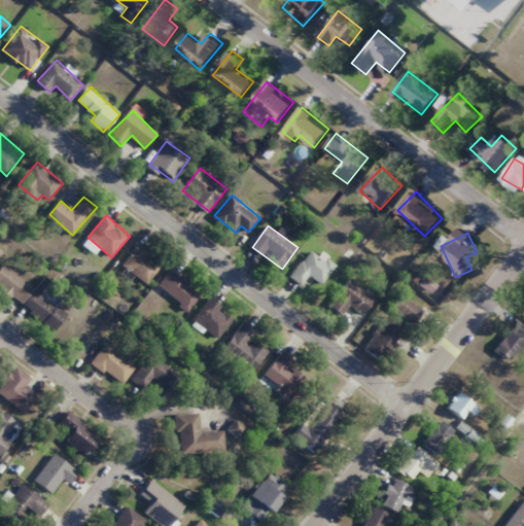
[(124,266),(146,283),(164,261),(141,243),(124,266)]
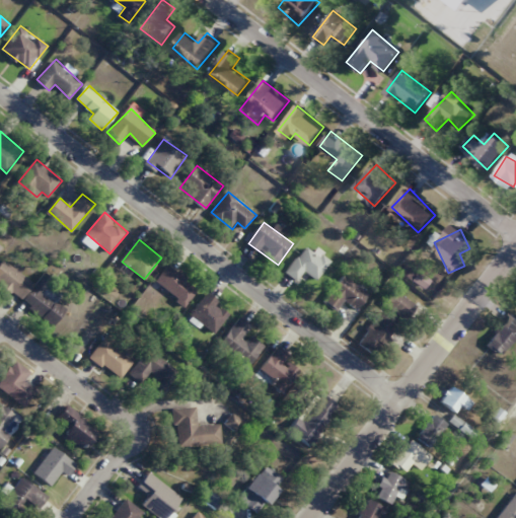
[(299,282),(307,272),(317,279),(332,262),(309,244),(287,273),(299,282)]
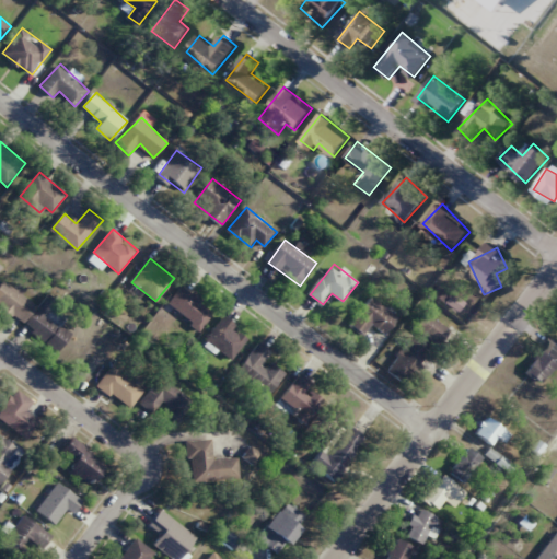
[(0,284),(0,303),(25,322),(38,304),(4,279),(0,284)]
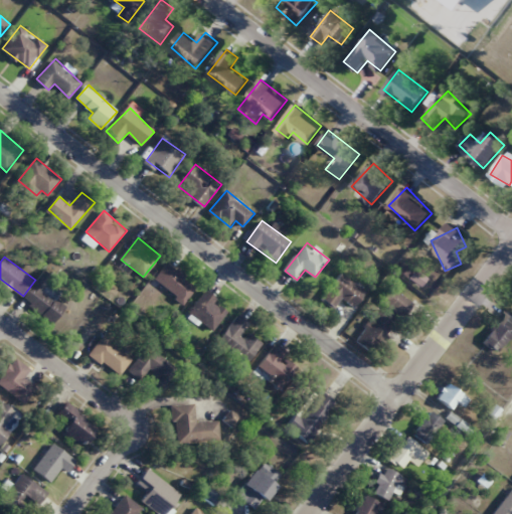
[(197,288),(170,263),(156,278),(183,303),(197,288)]
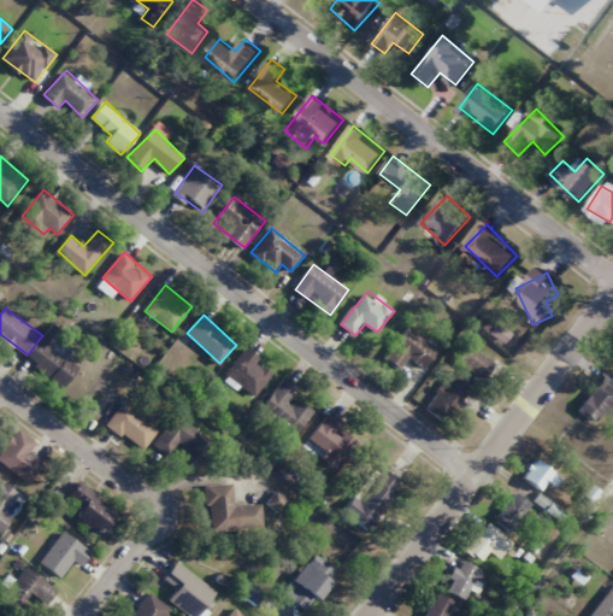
[(402,368),(411,356),(426,368),(440,348),(408,326),(387,357),(402,368)]
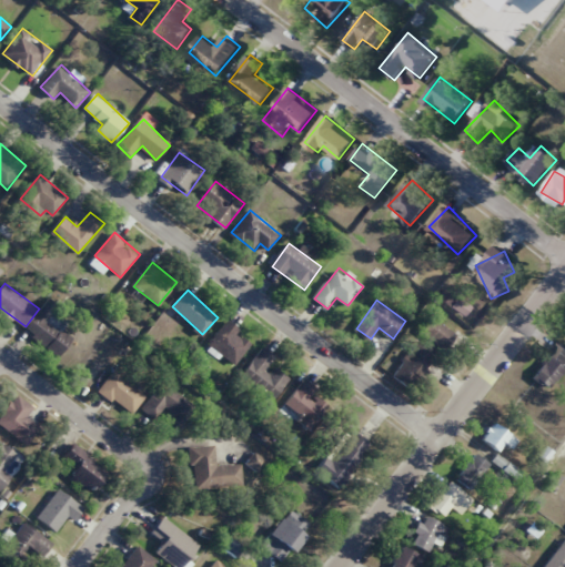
[(74,337),(63,328),(67,323),(46,307),(28,330),(60,355),(74,337)]
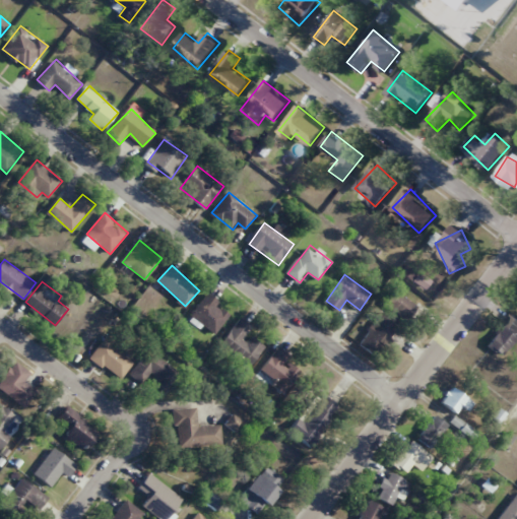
[(419,306),(396,289),(386,304),(409,321),(419,306)]
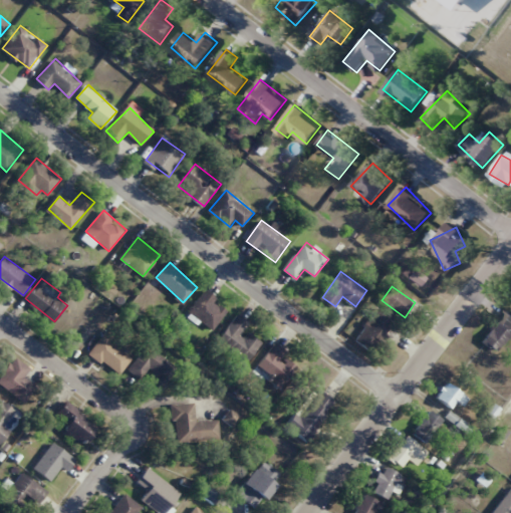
[(214,291),(192,303),(207,328),(228,316),(214,291)]
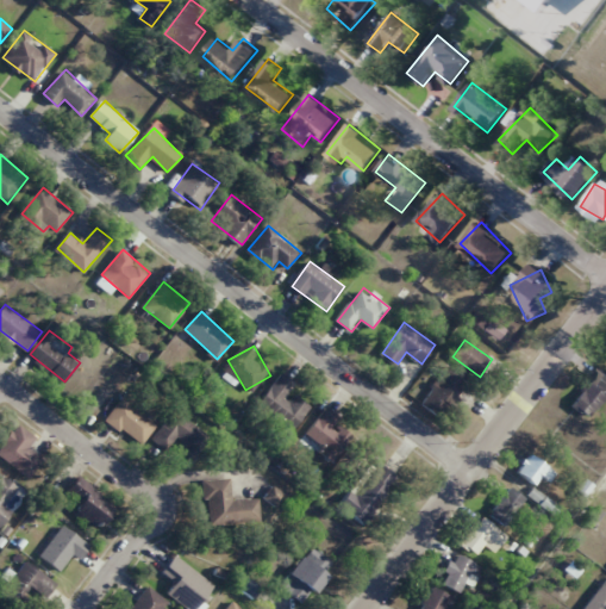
[(572,404),(588,418),(605,398),(605,368),(604,367),(572,404)]
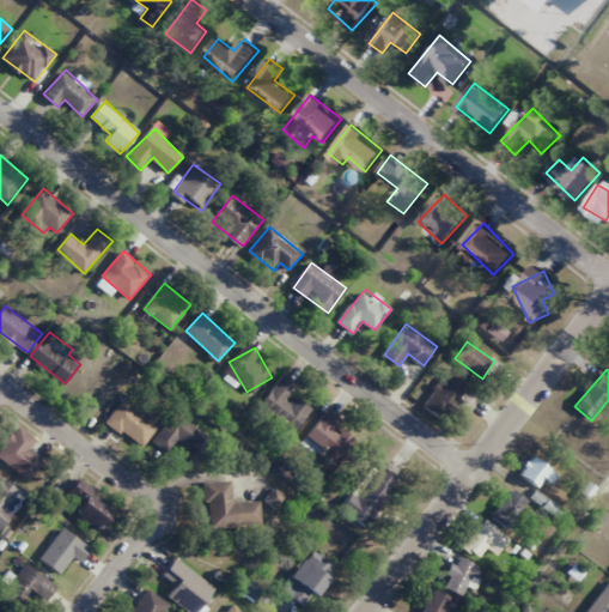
[(472,385),(451,370),(425,404),(445,419),(472,385)]
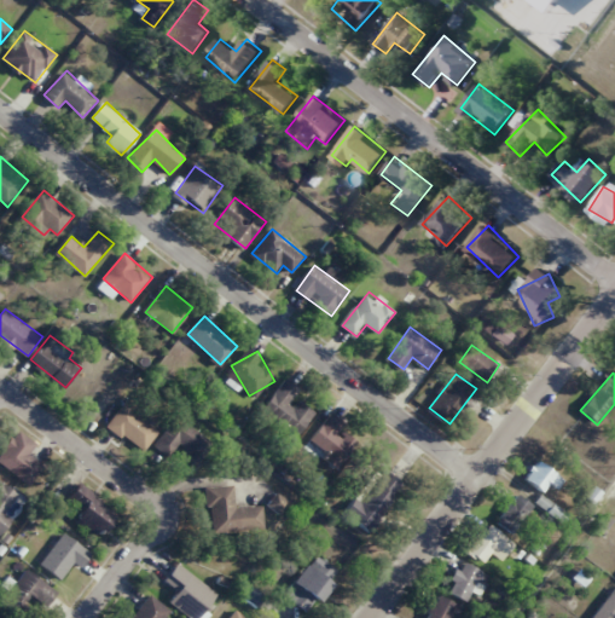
[(318,411),(299,397),(303,390),(288,377),(265,408),(299,435),(318,411)]
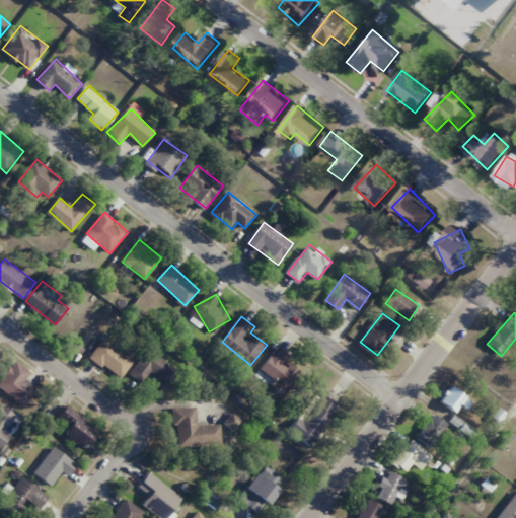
[(92,355),(121,378),(135,361),(105,338),(92,355)]
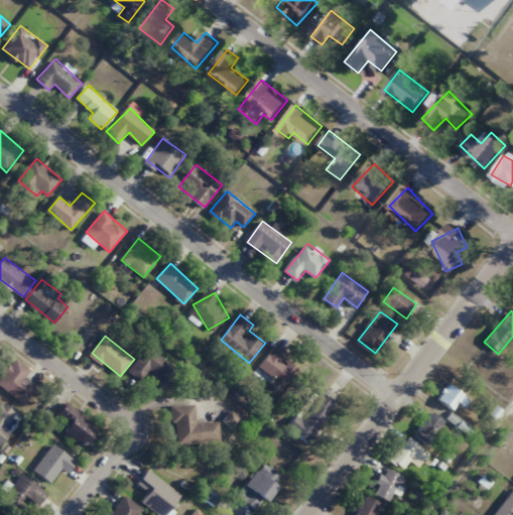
[(260,366),(274,377),(270,382),(282,390),(298,369),(285,358),(289,352),(277,343),(260,366)]
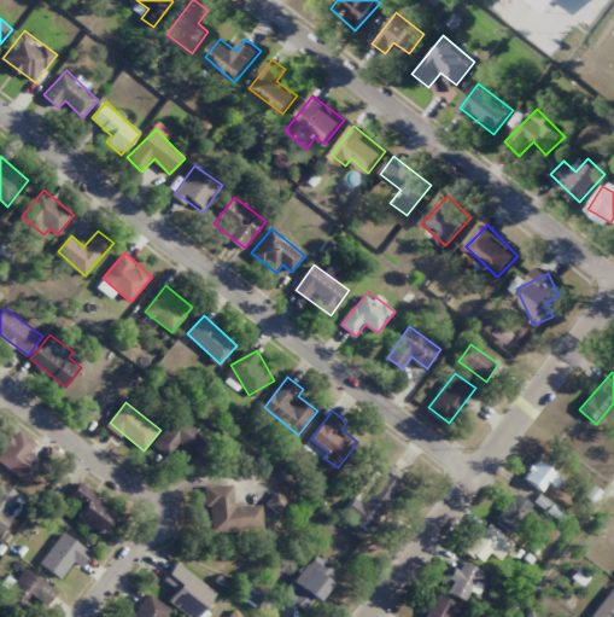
[(200,463),(215,442),(179,414),(155,443),(170,455),(177,446),(200,463)]
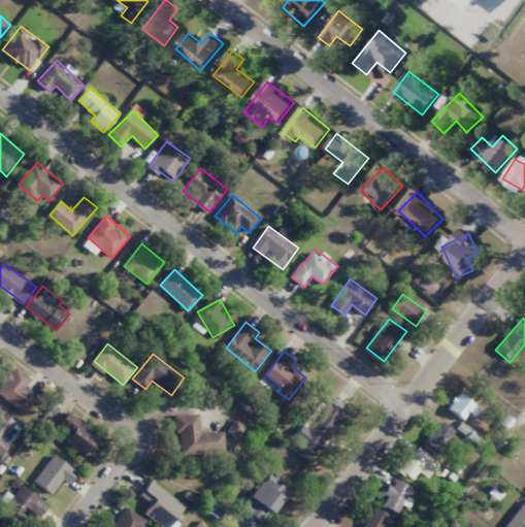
[(26,388),(32,377),(17,366),(0,389),(0,392),(27,412),(38,396),(26,388)]
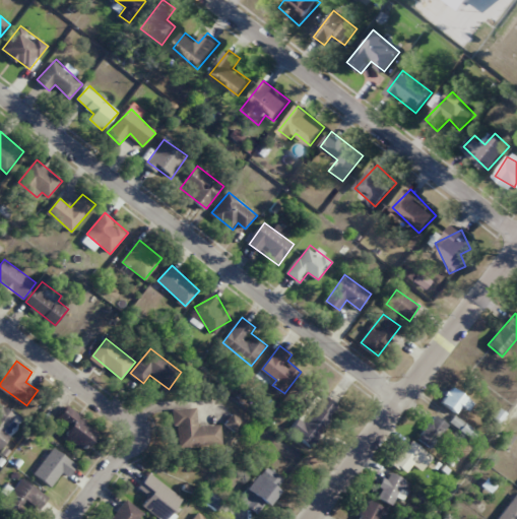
[(475,403),(455,386),(442,400),(456,413),(464,405),(469,409),(475,403)]
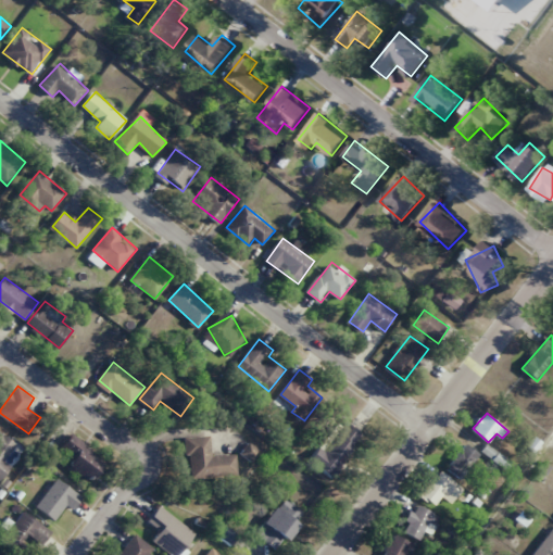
[(334,475),(365,433),(343,418),(313,459),(334,475)]
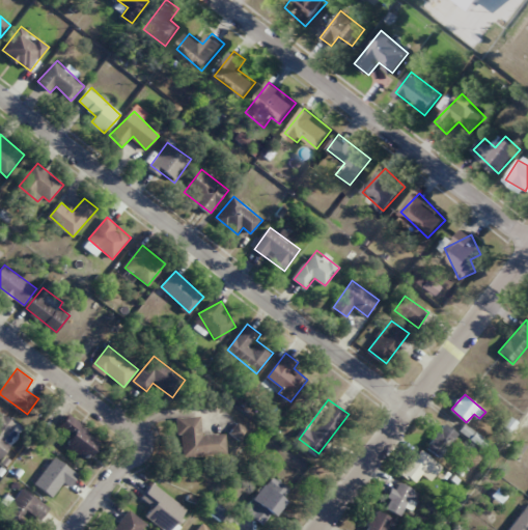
[(4,440),(17,424),(0,412),(0,457),(1,458),(10,445),(4,440)]
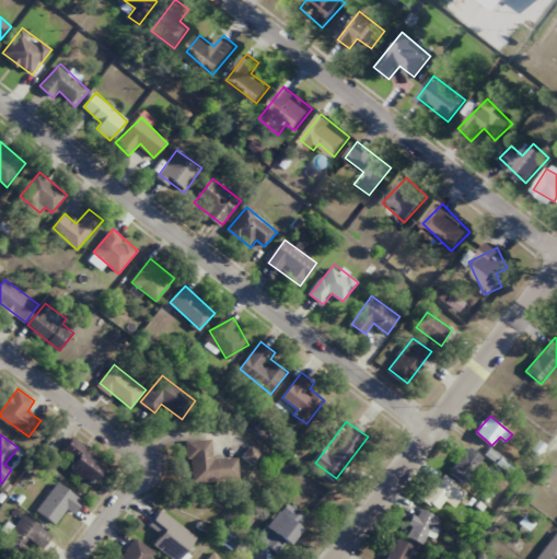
[(106,466),(74,438),(59,456),(91,484),(106,466)]
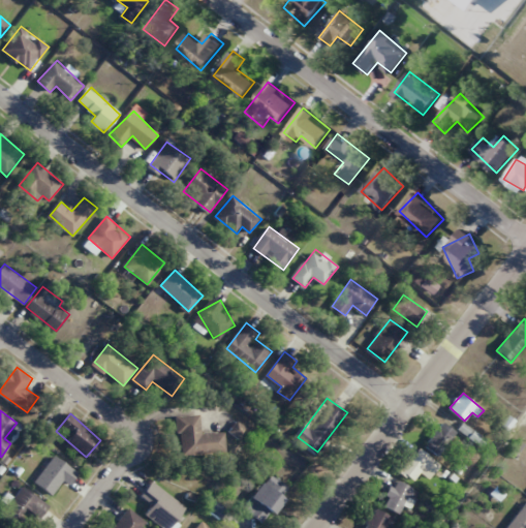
[(226,452),(225,432),(203,433),(202,413),(179,414),(181,454),(226,452)]
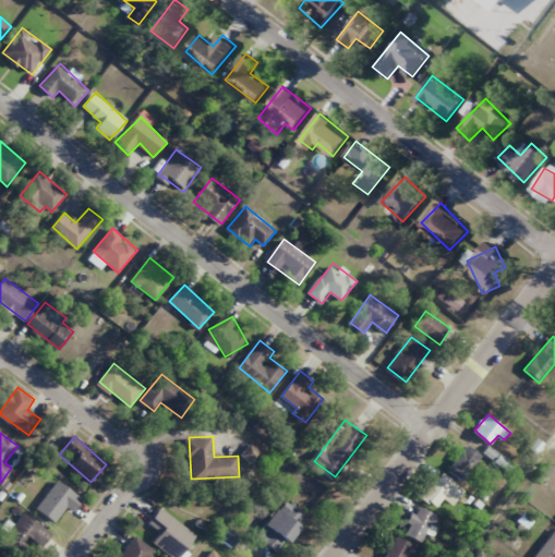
[(462,481),(483,456),(469,444),(448,469),(462,481)]
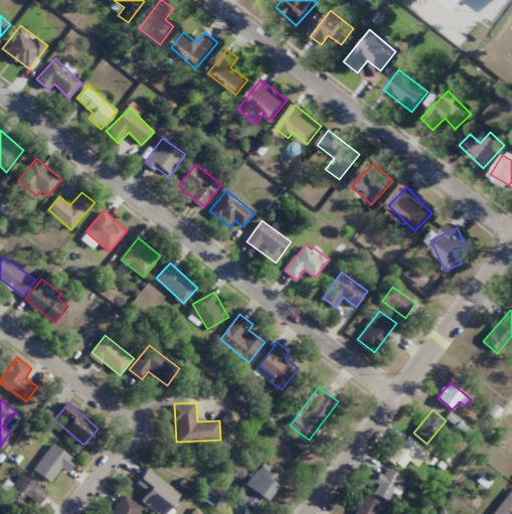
[(389,456),(402,468),(421,448),(408,435),(389,456)]
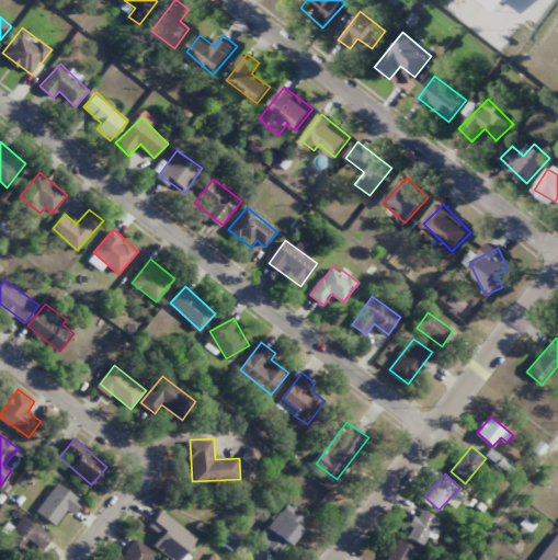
[(86,500),(54,481),(36,510),(58,524),(68,509),(77,514),(86,500)]
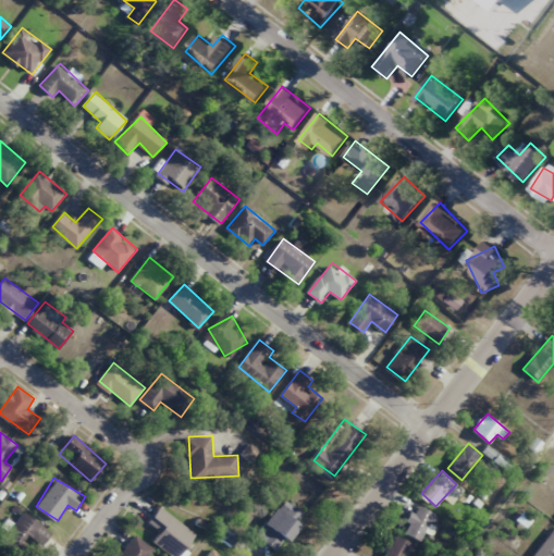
[(306,514),(288,498),(257,532),(279,552),(303,524),(299,521),(306,514)]
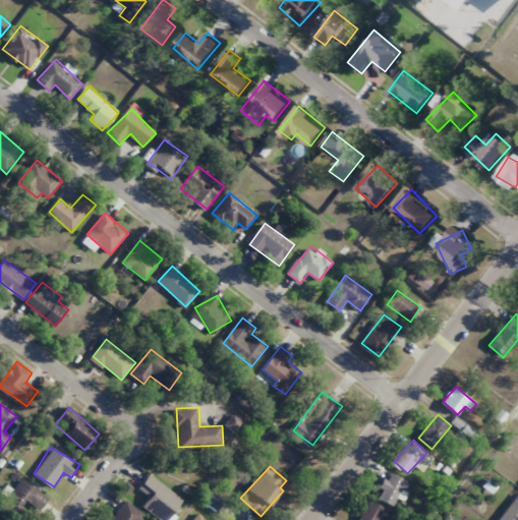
[(395,507),(411,484),(392,470),(376,494),(395,507)]
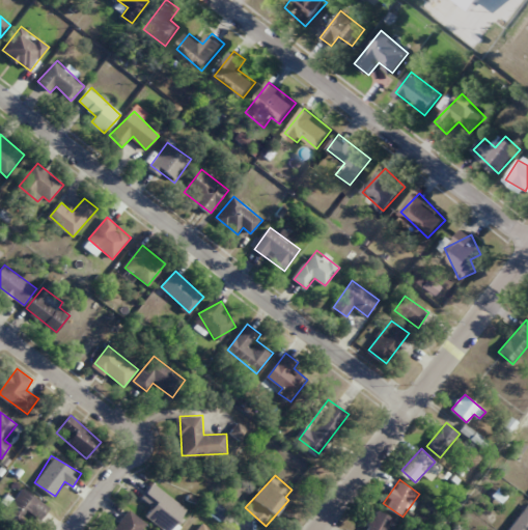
[(146,515),(165,529),(170,529),(188,509),(154,482),(143,497),(154,506),(146,515)]
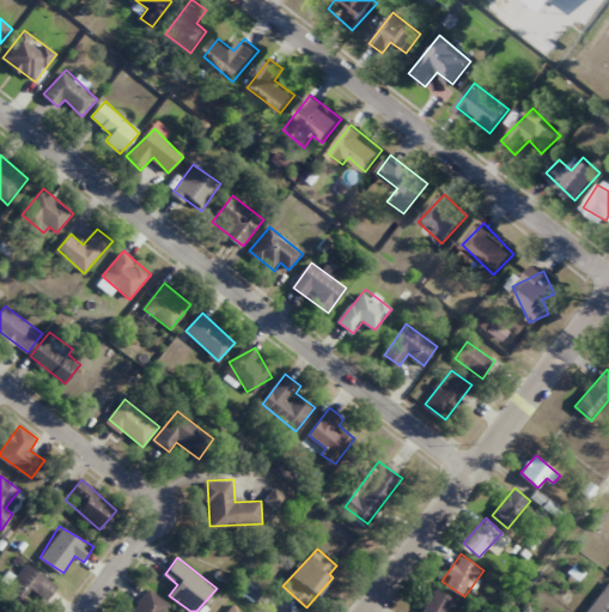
[(59,587),(29,563),(4,594),(22,609),(35,592),(47,601),(59,587)]
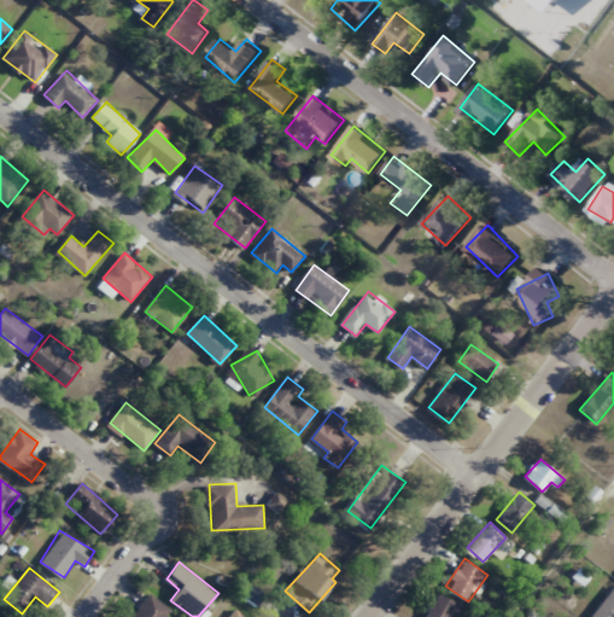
[(613,589),(591,616),(592,616),(613,616),(613,589)]
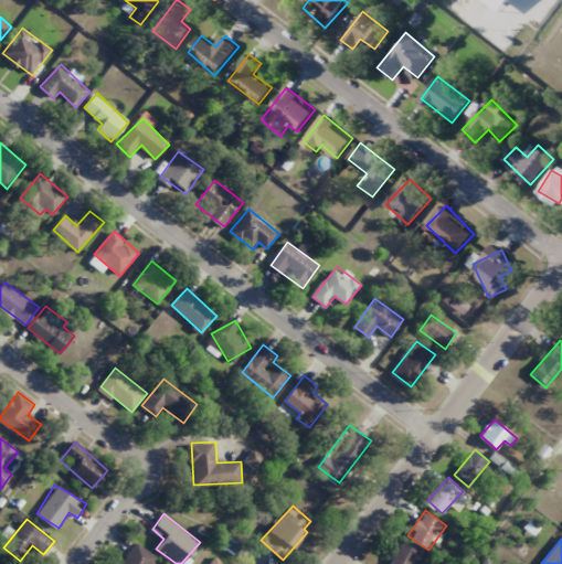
[(414,563),(422,553),(402,541),(388,563),(414,563)]
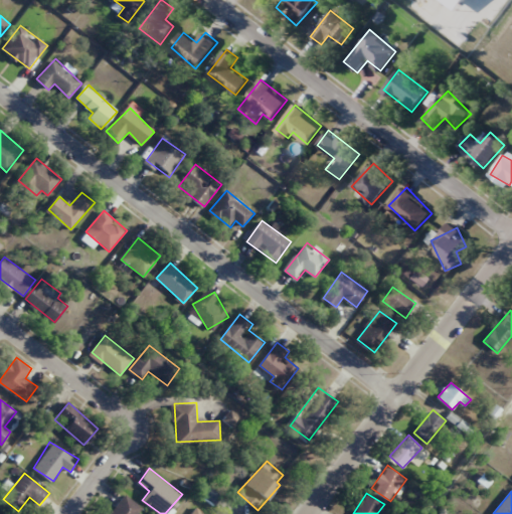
[(137,513),(143,509),(127,494),(109,513),(137,513)]
